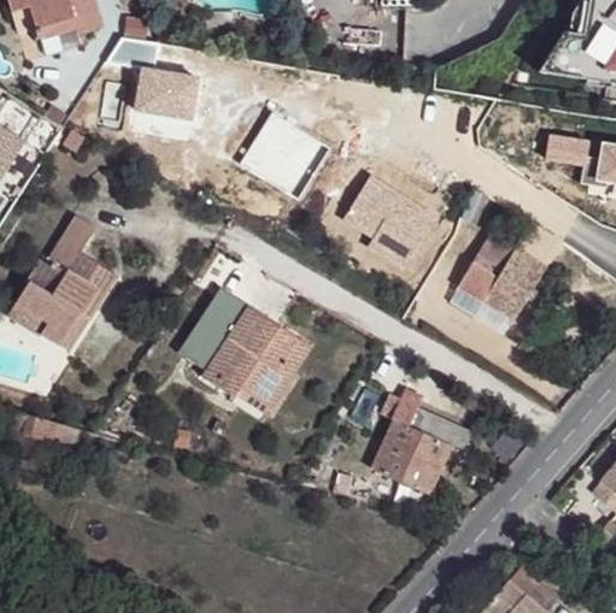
[(5,0),(9,10),(33,5),(40,34),(76,23),(74,17),(98,9),(95,0),(5,0)]
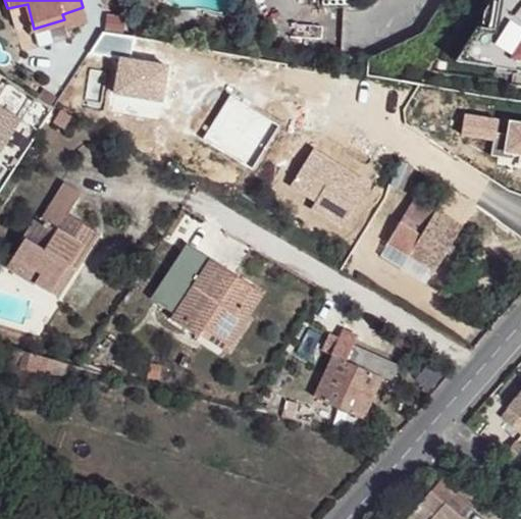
[(475,26),(454,59),(520,70),(520,0),(497,0),(491,29),(475,26)]
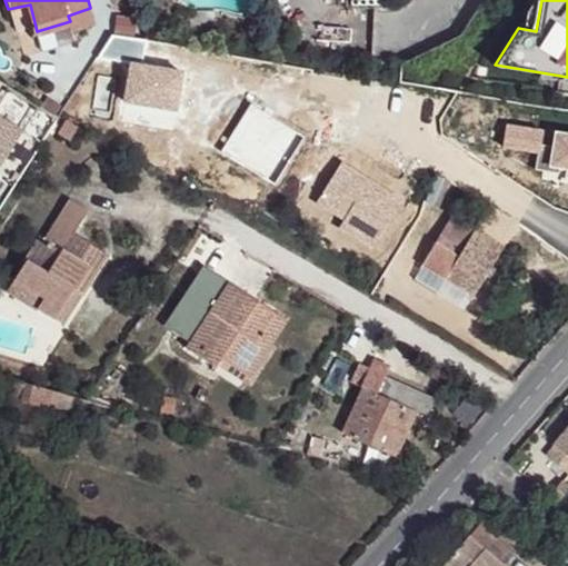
[(30,5),(8,9),(15,36),(37,31),(30,5)]
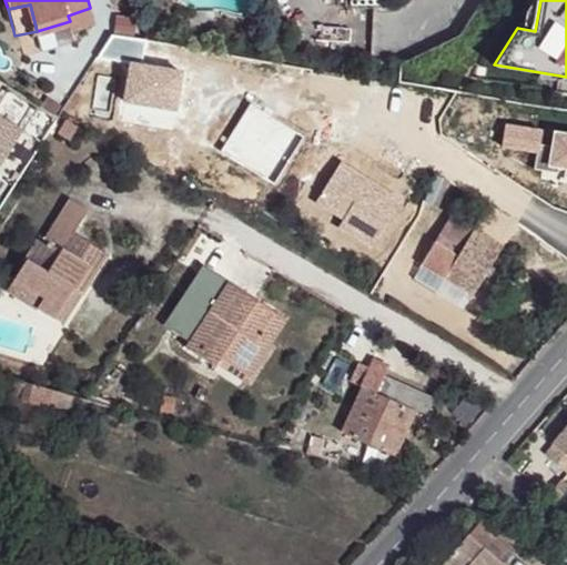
[(90,8),(68,16),(70,21),(71,31),(94,24),(90,8)]
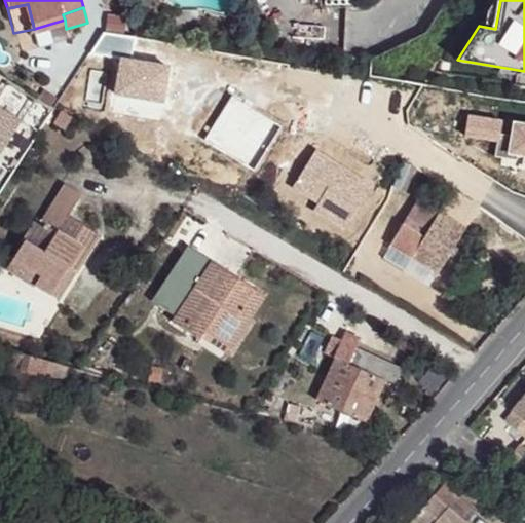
[(0,99),(0,149),(0,150),(23,113),(0,99)]
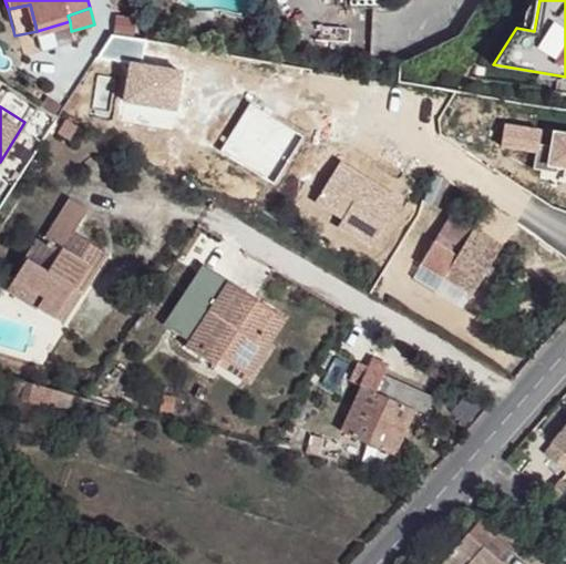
[(90,208),(74,198),(49,238),(43,235),(16,279),(45,299),(41,308),(58,318),(76,288),(83,294),(109,255),(74,232),(90,208)]
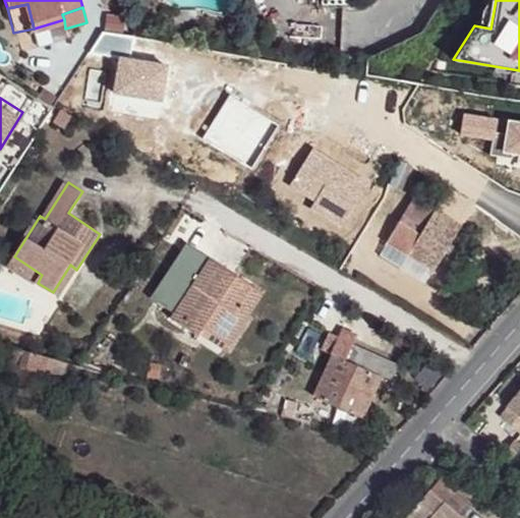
[(462,224),(419,196),(393,238),(412,249),(397,273),(399,275),(421,289),(462,224)]
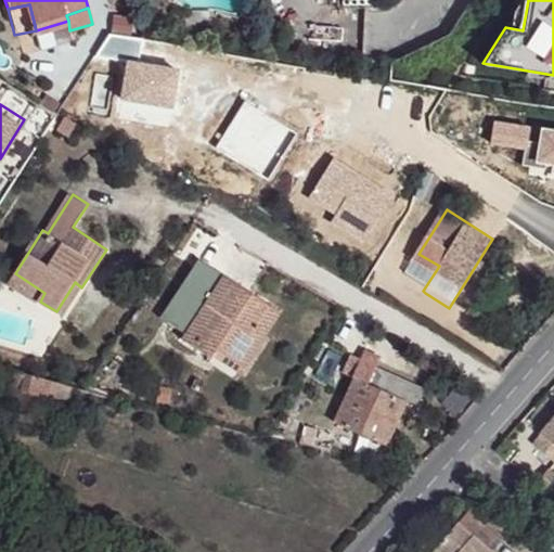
[(419,254),(414,253),(399,280),(423,296),(425,293),(423,291),(439,266),(419,254)]
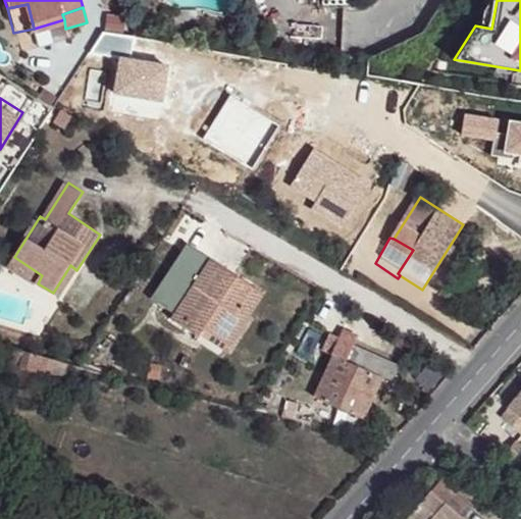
[(520,247),(512,261),(520,266),(520,247)]
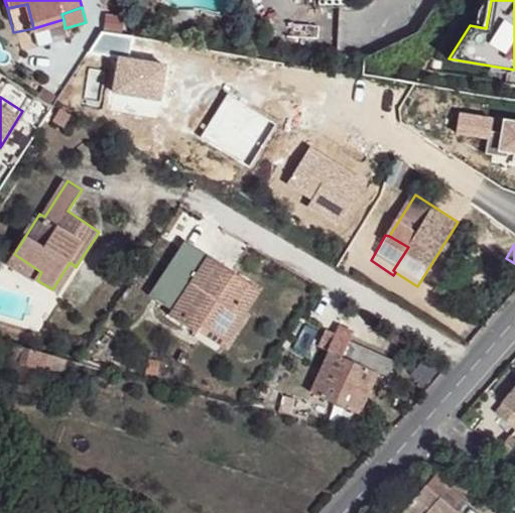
[(41,272),(14,254),(8,262),(37,280),(41,272)]
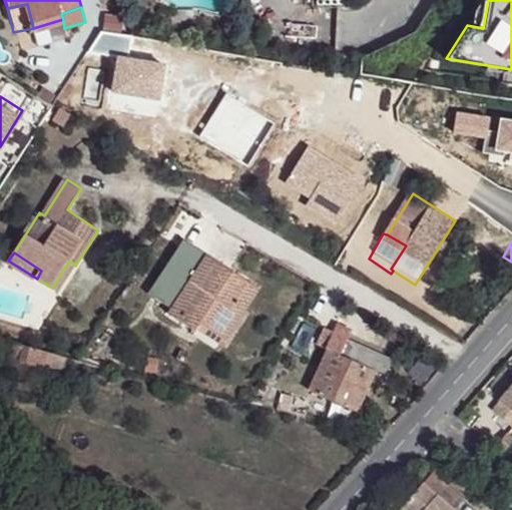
[(258,284),(207,252),(170,313),(196,329),(198,326),(201,319),(226,334),(258,284)]
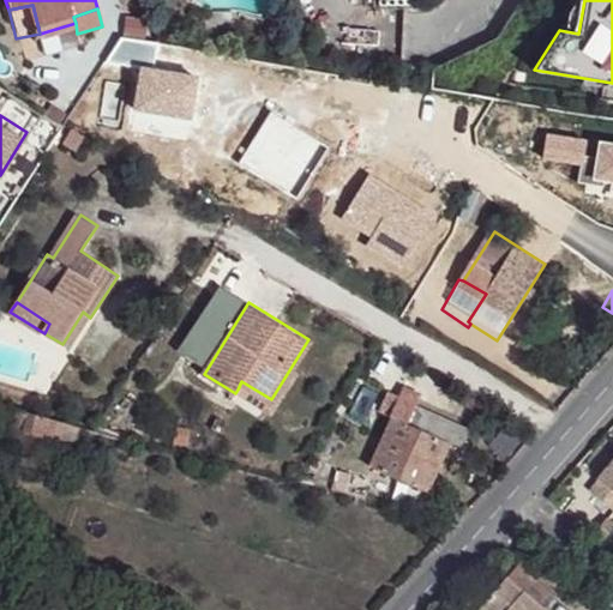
[(90,318),(83,312),(62,344),(71,349),(90,318)]
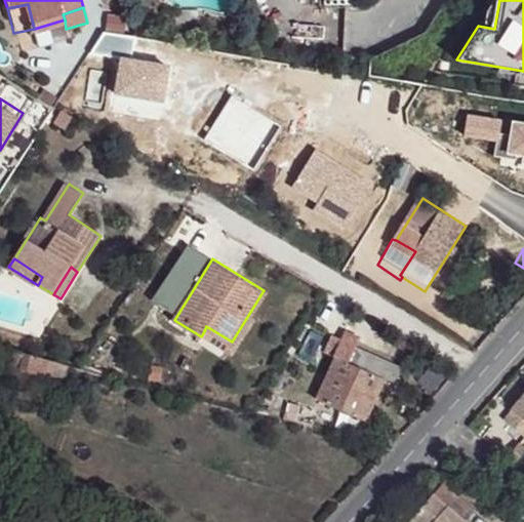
[(232,342),(206,326),(203,333),(228,349),(232,342)]
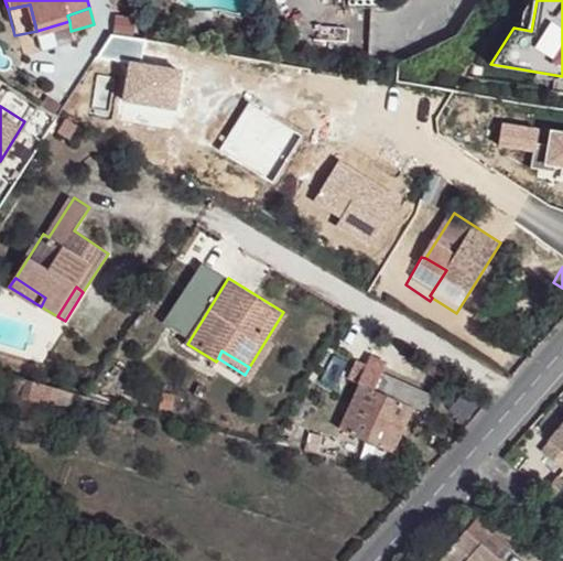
[(382,358),(367,352),(355,377),(360,380),(370,385),(382,358)]
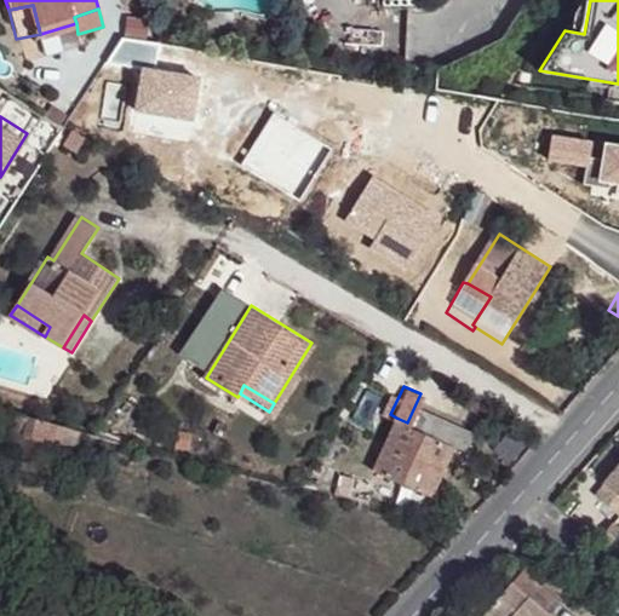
[(462,421),(431,409),(423,430),(452,443),(462,421)]
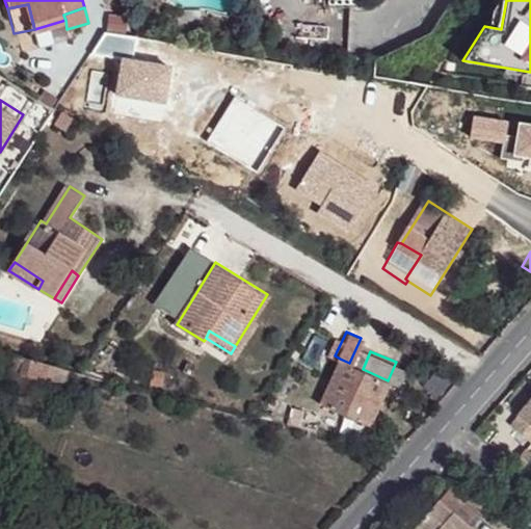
[(46,364),(17,356),(14,372),(42,379),(43,376),(46,364)]
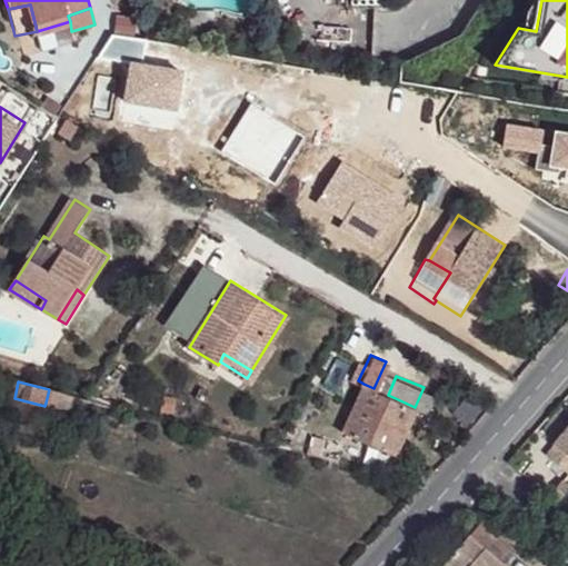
[(374,388),(364,384),(342,429),(394,453),(415,407),(388,395),(374,388)]
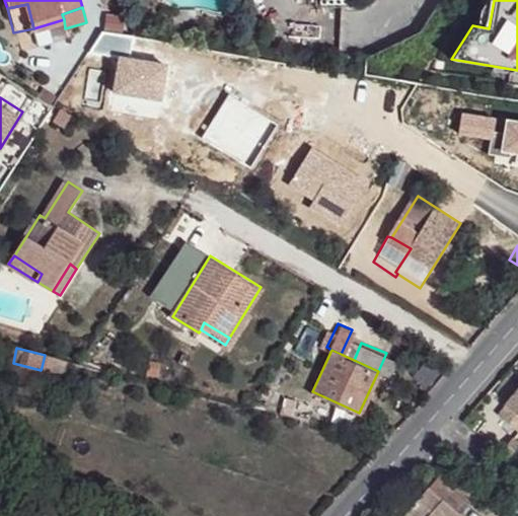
[(67,361),(45,355),(42,367),(65,371),(67,361)]
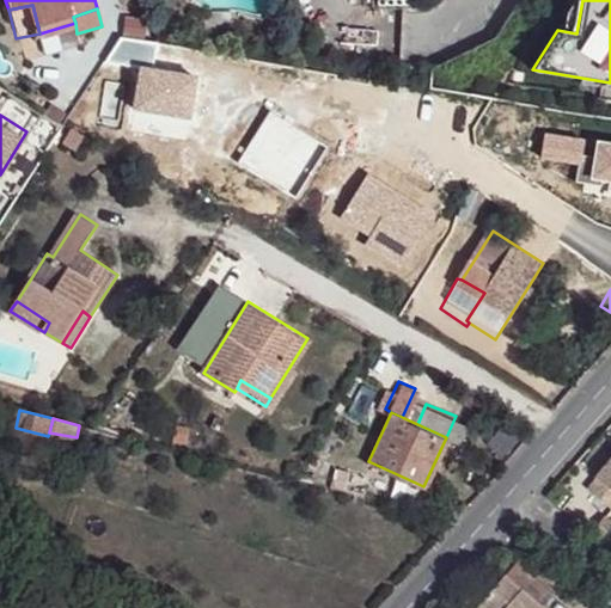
[(610,460),(586,489),(610,509),(610,460)]
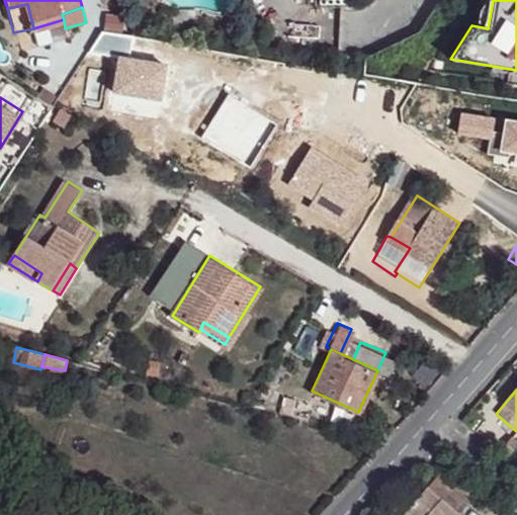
[(462,514),(429,486),(403,514),(462,514)]
